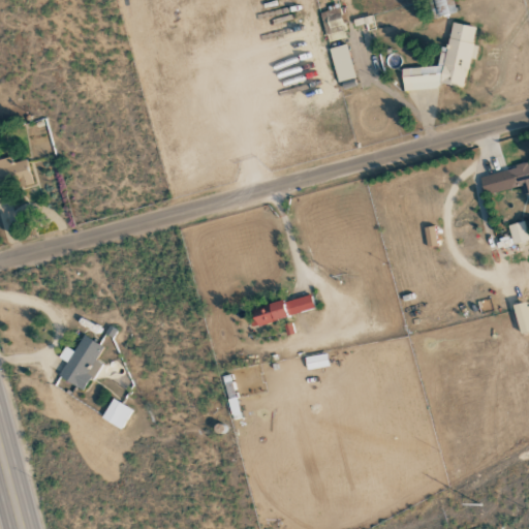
[(429,0),(433,18),(456,12),(453,0),(429,0)]
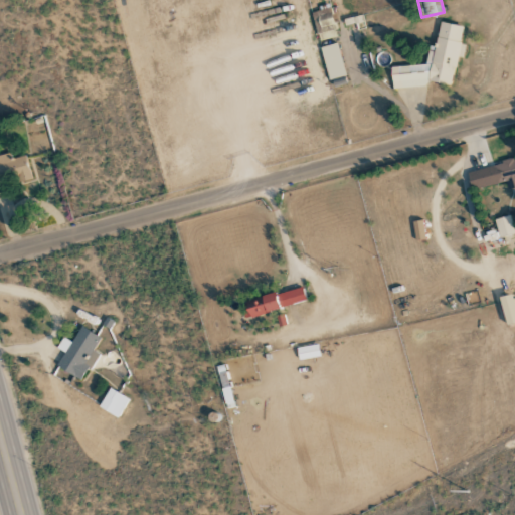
[(391,83),(426,90),(427,80),(452,84),(457,56),(463,57),(466,43),(461,42),(464,25),(437,21),(428,69),(394,63),(391,83)]
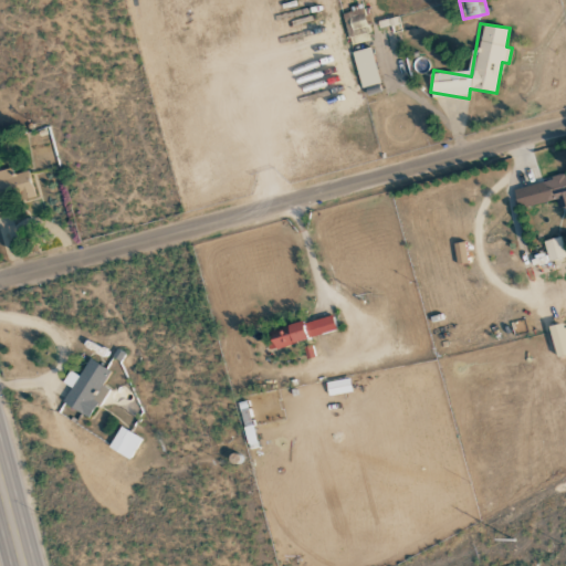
[(381,83),(370,46),(352,52),(363,88),(381,83)]
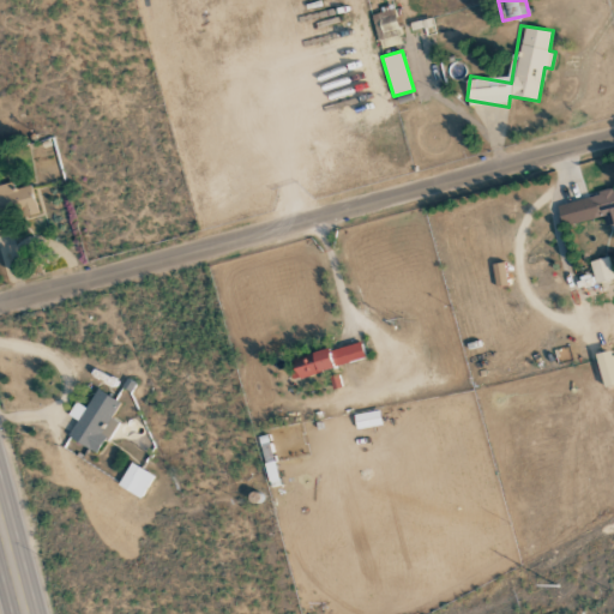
[(0,229),(5,228),(1,211),(18,208),(20,217),(37,214),(30,185),(13,190),(11,182),(0,185),(0,229)]
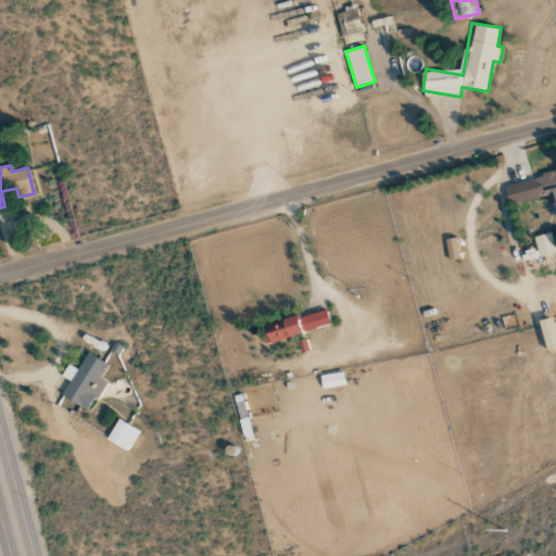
[(555,173),(505,184),(508,204),(552,196),(554,202),(555,201),(555,173)]
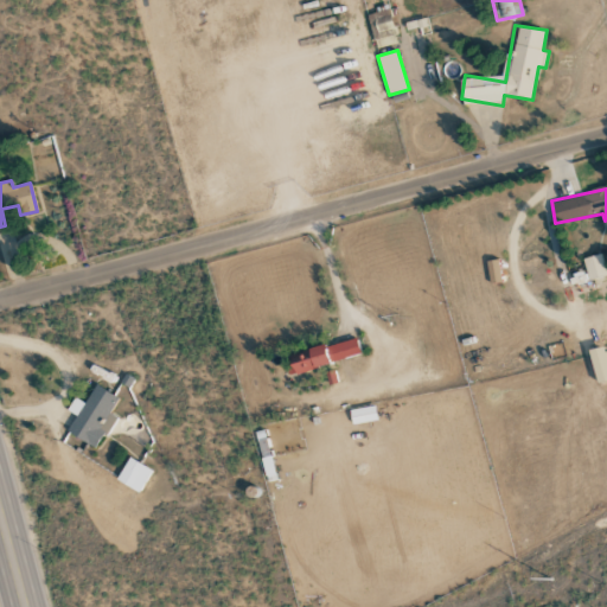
[(588,280),(606,274),(601,253),(582,259),(588,280)]
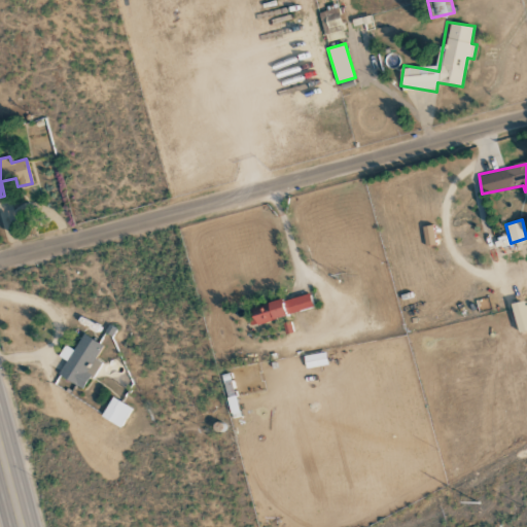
[(246,309),(249,323),(314,309),(311,294),(246,309)]
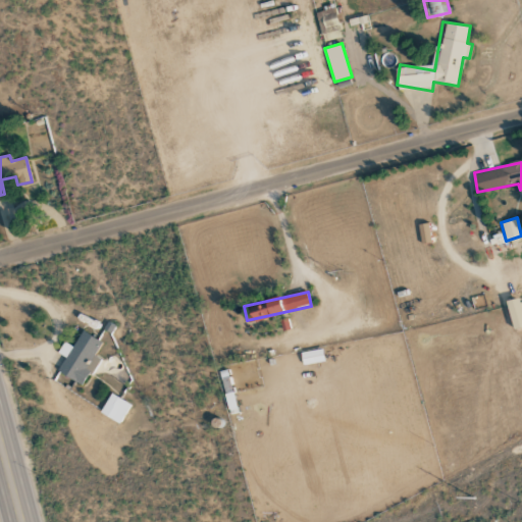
[(84,385),(98,358),(94,356),(102,342),(82,330),(73,347),(64,342),(58,353),(65,357),(57,372),(84,385)]
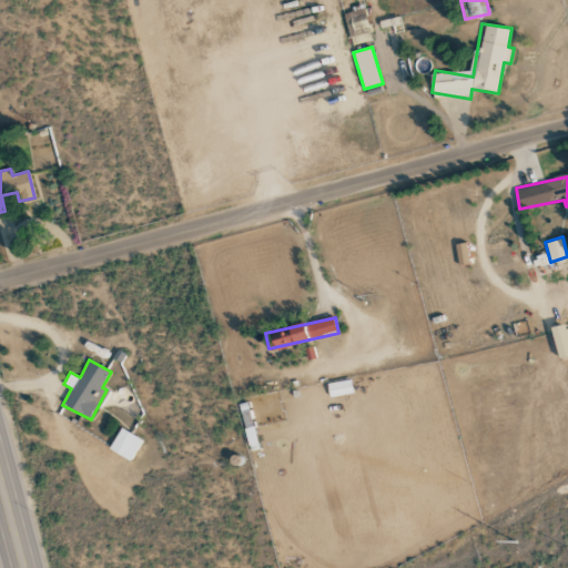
[(130,462),(143,440),(121,427),(109,448),(130,462)]
